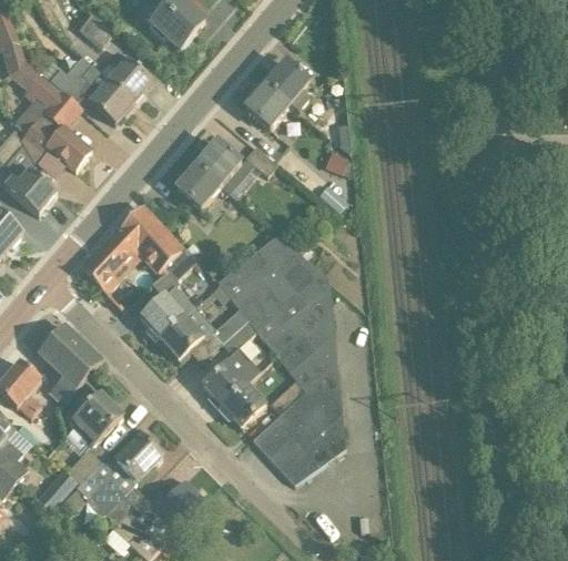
[(181,50),(205,21),(182,0),(159,0),(143,18),(154,27),(151,31),(164,42),(168,38),(181,50)]
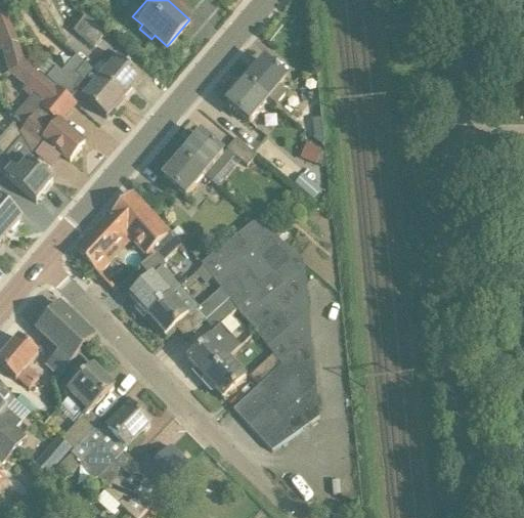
[(3,4),(0,5),(0,45),(4,45),(18,41),(3,4)]
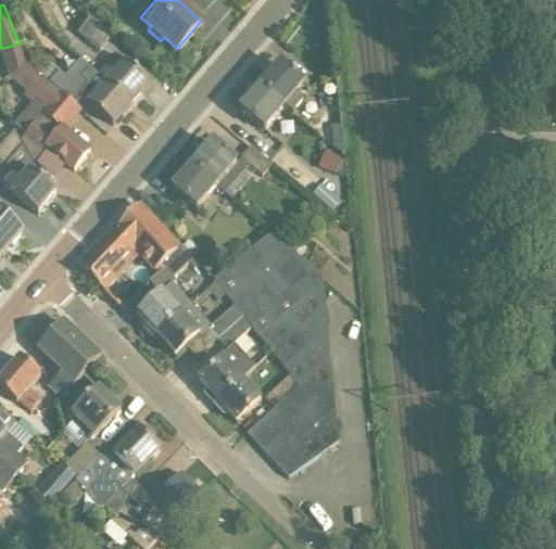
[(111,35),(89,16),(78,30),(100,48),(111,35)]
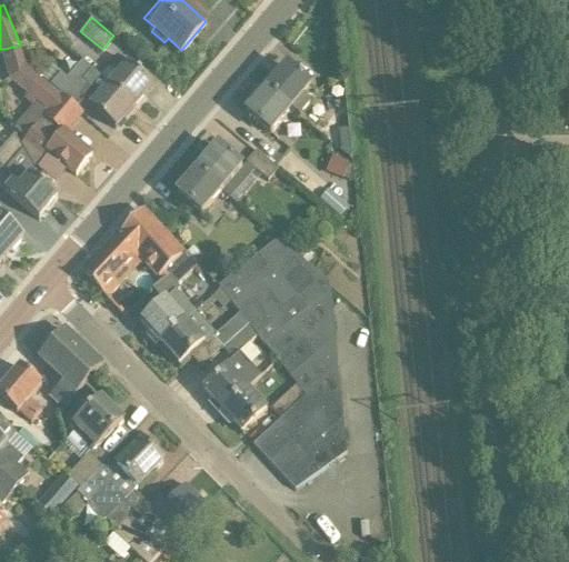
[(27,136),(46,152),(48,149),(76,172),(92,153),(65,130),(82,109),(62,92),(50,82),(48,84),(39,77),(41,73),(25,60),(20,44),(5,49),(11,76),(29,89),(27,91),(49,108),(27,136)]
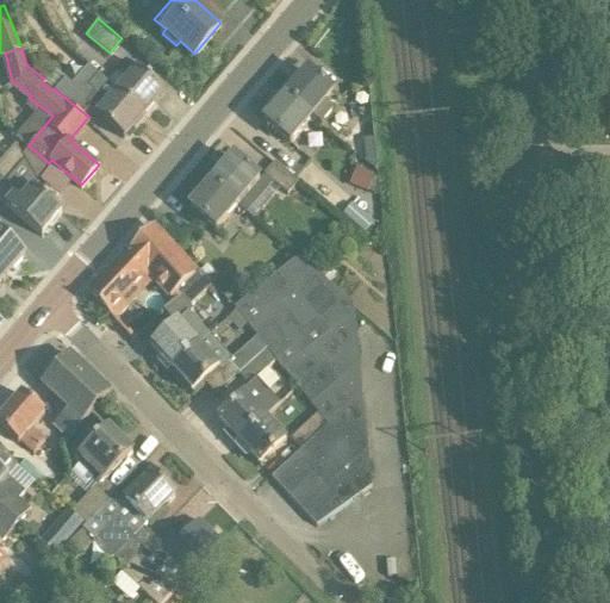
[(136,63),(116,87),(143,111),(163,87),(136,63)]
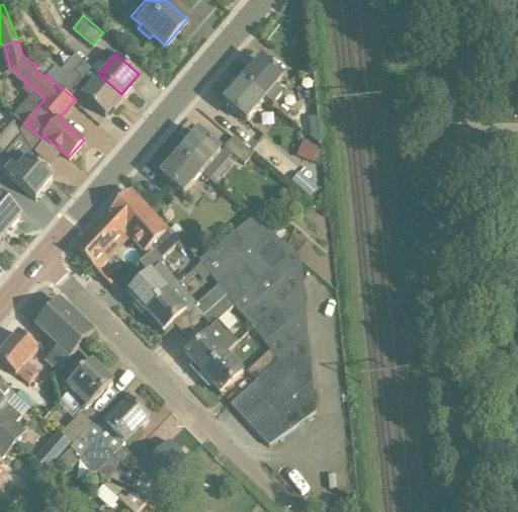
[(266,99),(284,77),(261,58),(243,79),(266,99)]
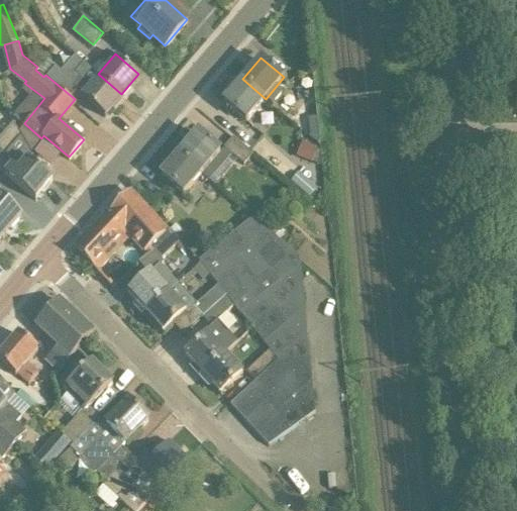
[(105,114),(121,94),(98,74),(83,61),(75,71),(79,74),(72,84),(82,94),(105,114)]
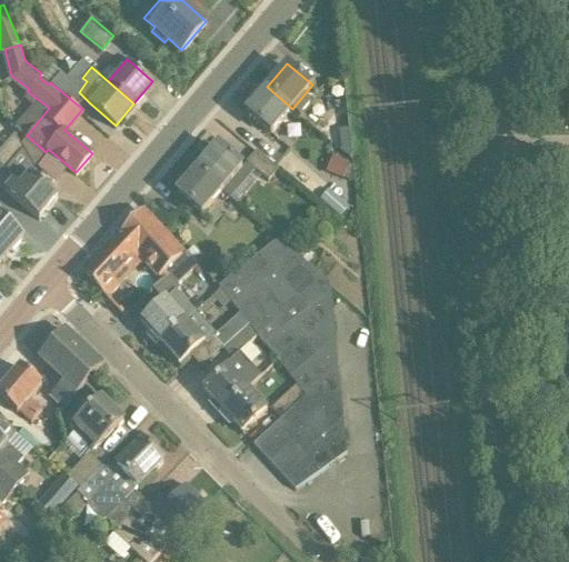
[(62,92),(73,80),(61,70),(50,82),(62,92)]
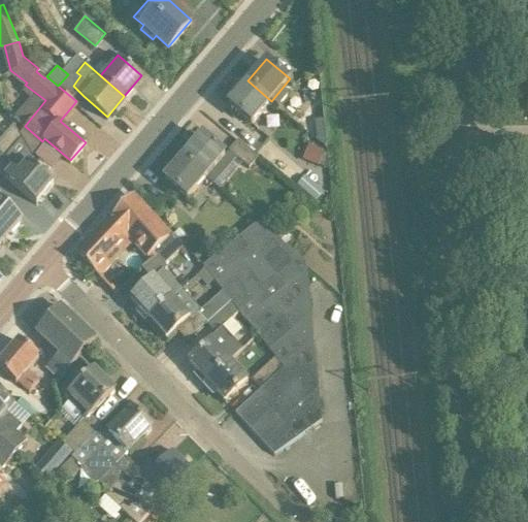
[(271,101),(248,80),(229,102),(253,123),(271,101)]
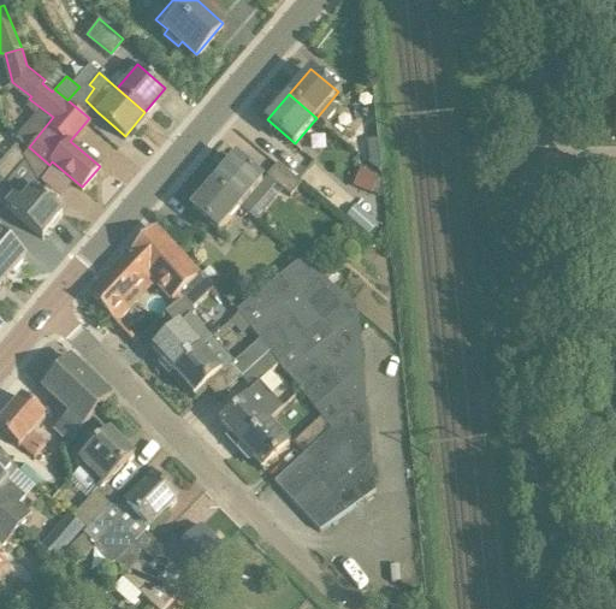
[(379,167),(380,165),(378,136),(367,136),(369,157),(369,160),(379,167)]
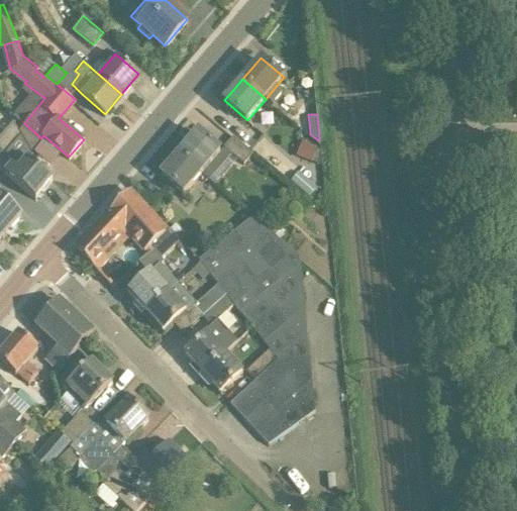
[(31,150),(19,129),(13,119),(0,134),(0,146),(14,159),(4,171),(35,196),(52,177),(26,157),(31,150)]
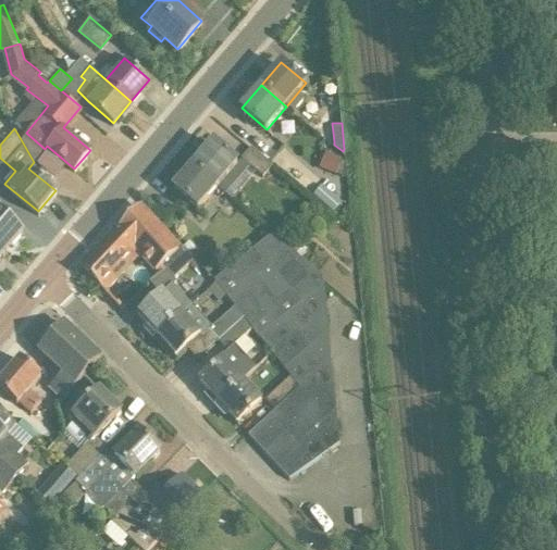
[(225,191),(249,162),(262,174),(272,162),(250,145),(236,161),(212,139),(192,163),(219,186),(225,191)]
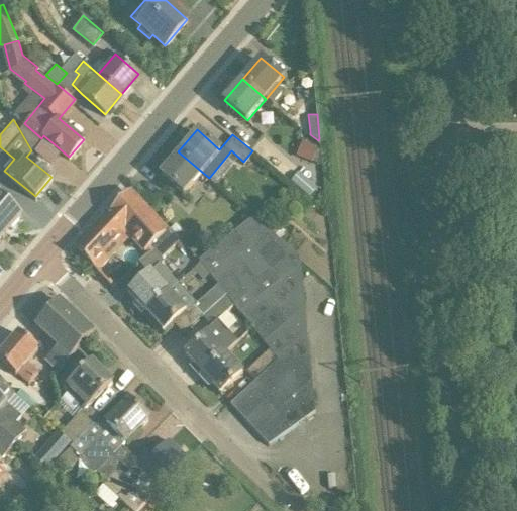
[(318,144),(305,139),(299,155),(312,160),(318,144)]
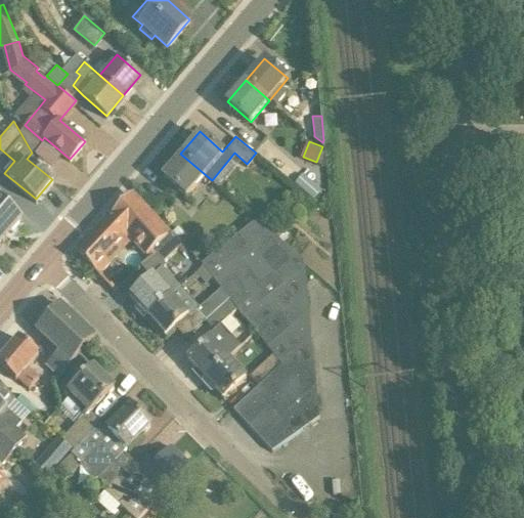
[(206,175),(180,154),(162,175),(188,197),(206,175)]
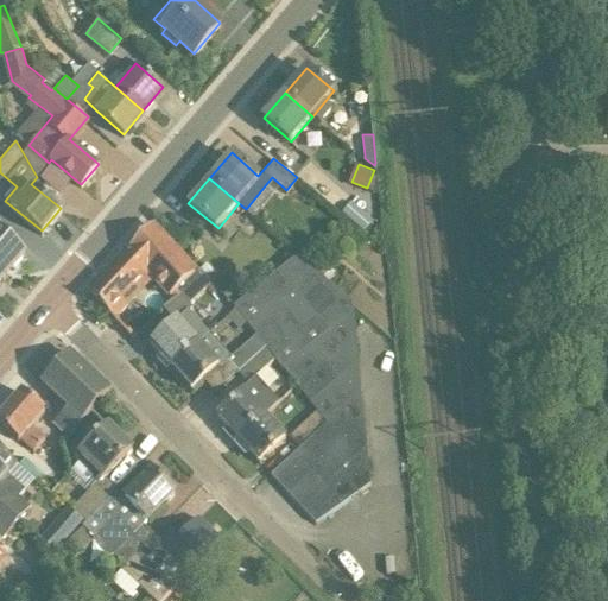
[(373,216),(352,198),(342,209),(363,227),(373,216)]
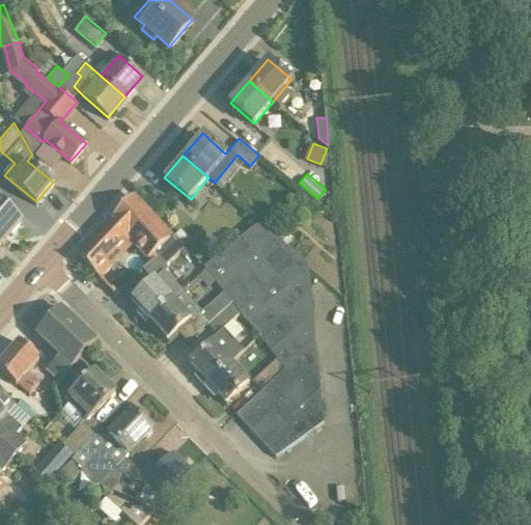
[(0,195),(0,236),(5,240),(22,222),(9,212),(14,206),(0,195)]
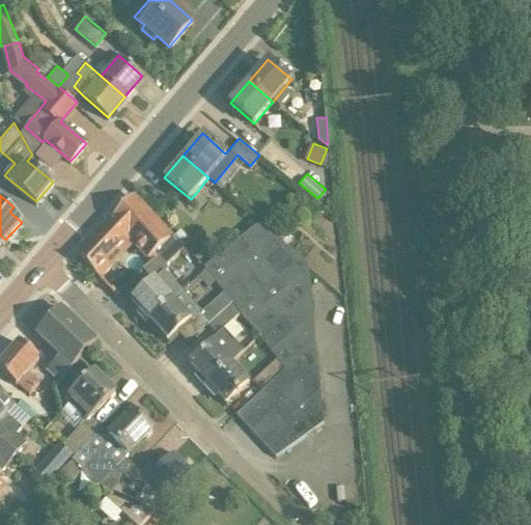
[(147,257),(154,252),(170,236),(132,196),(76,252),(100,277),(117,259),(112,255),(130,239),(147,257)]
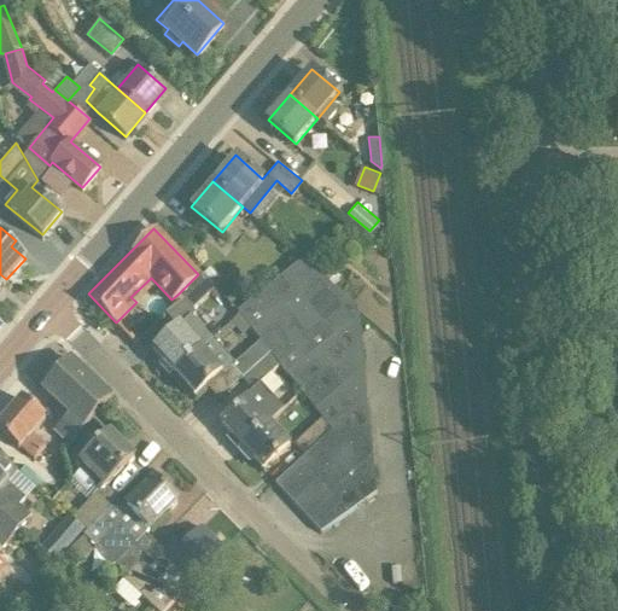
[(377,490),(357,306),(302,257),(238,308),(239,310),(251,325),(260,337),(269,349),(281,364),(322,415),(332,428),(303,453),(275,479),(321,529),(377,490)]
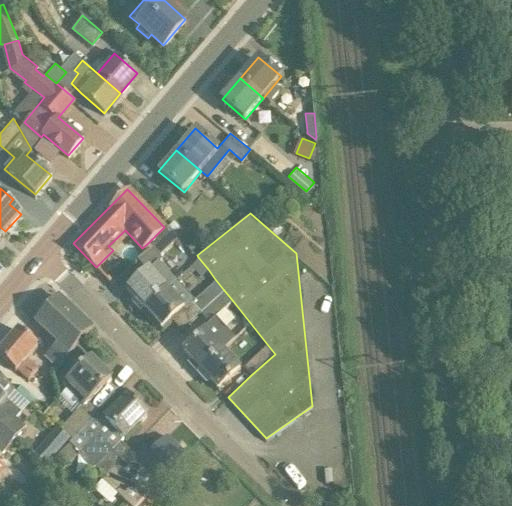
[(168,224),(175,231),(180,225),(174,219),(168,224)]
